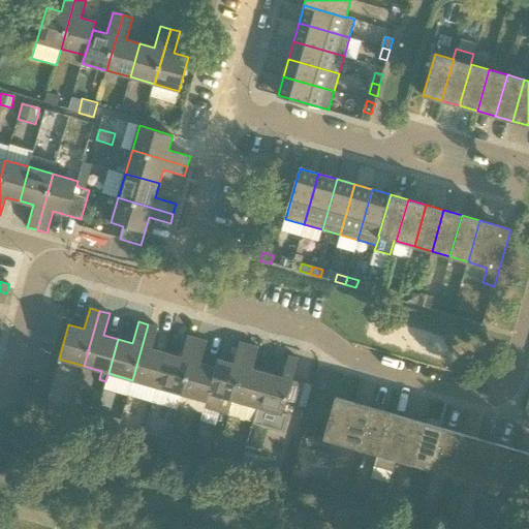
[(157,386),(166,352),(152,348),(158,328),(148,324),(132,380),(157,386)]
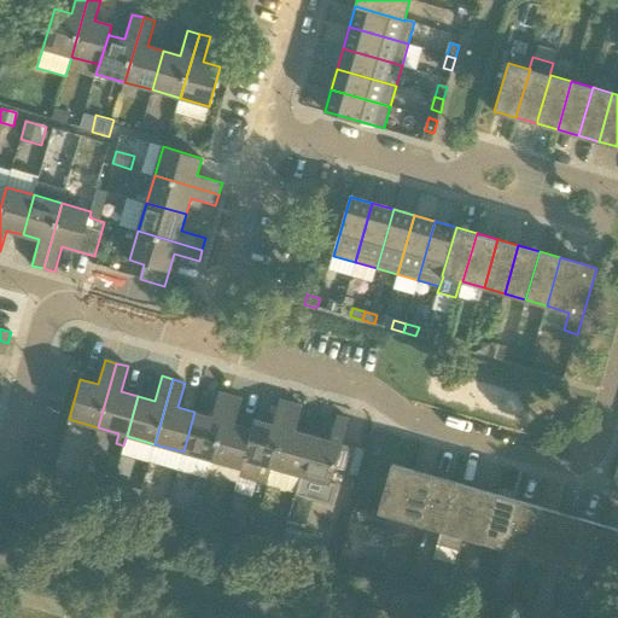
[(213,460),(231,395),(219,392),(213,417),(194,412),(184,452),(213,460)]
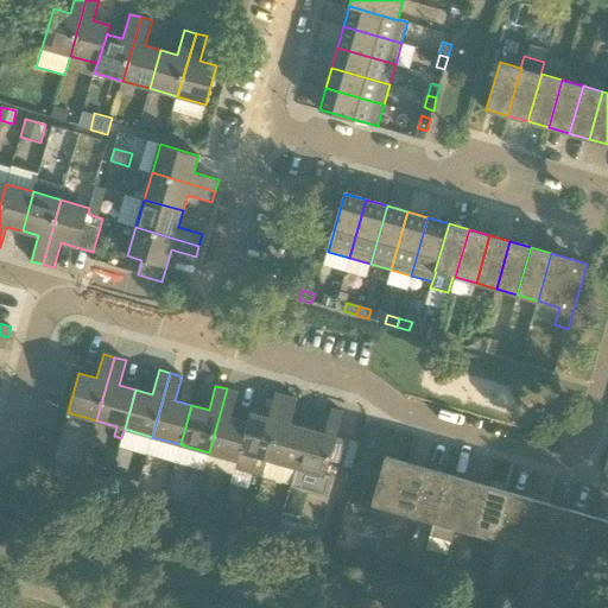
[(248,422),(230,417),(238,392),(227,388),(209,453),(238,461),(240,451),(248,422)]
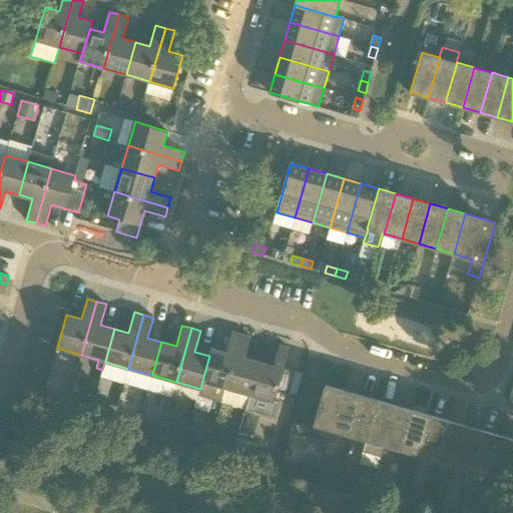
[(226,388),(241,334),(232,332),(226,352),(211,348),(209,356),(202,381),(200,389),(198,396),(221,403),(226,388)]
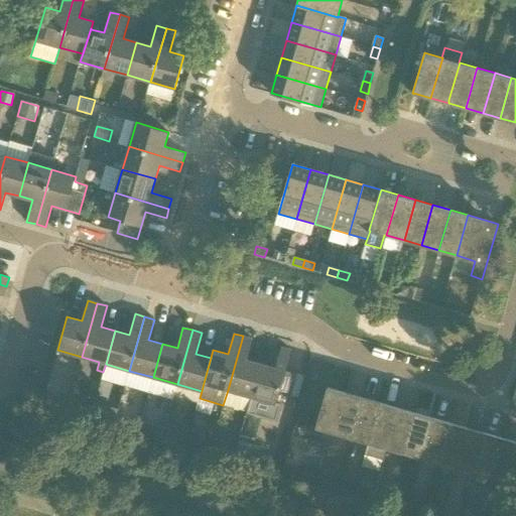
[(243,336),(228,390),(251,397),(261,364),(247,360),(252,339),(243,336)]
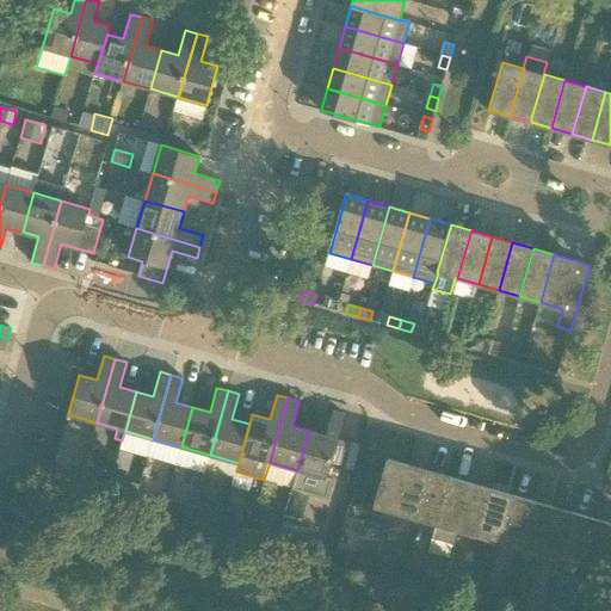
[(352,444),(338,439),(345,414),(333,411),(326,436),(309,431),(297,470),(327,477),(331,464),(345,468),(352,444)]
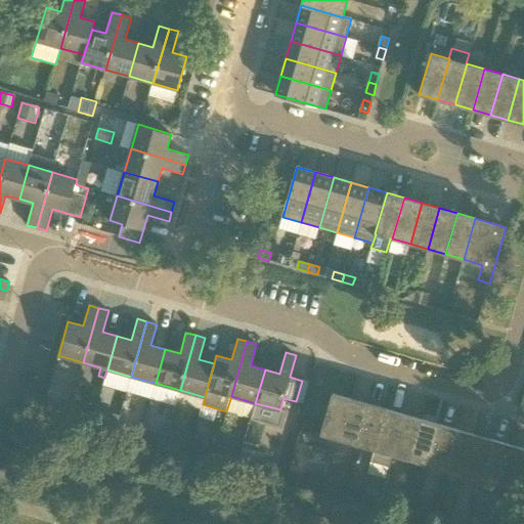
[(320,434),(340,440),(352,398),(333,393),(320,434)]
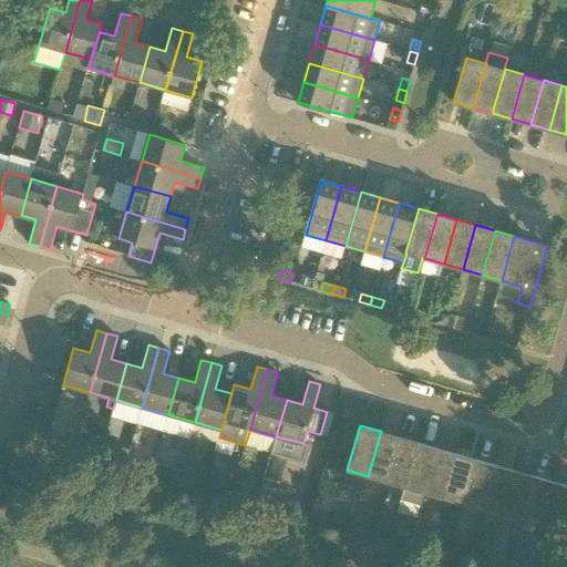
[(387,482),(400,436),(381,431),(368,476),(387,482)]
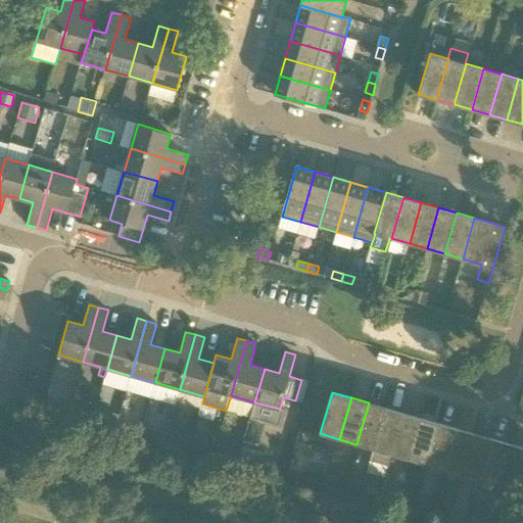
[(374,449),(386,408),(369,402),(357,444),(374,449)]
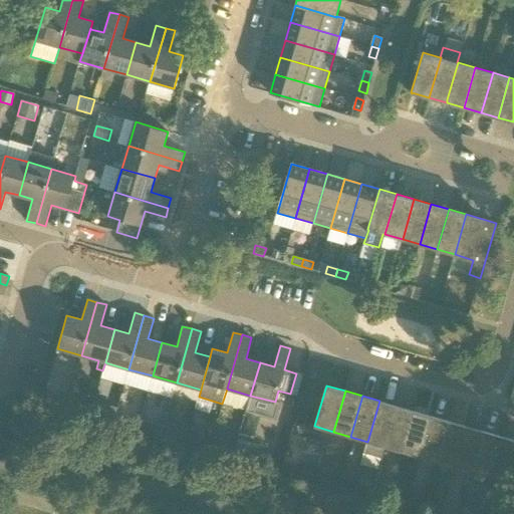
[(386,446),(397,406),(379,401),(367,442),(364,454),(382,459),(387,447),(386,446)]
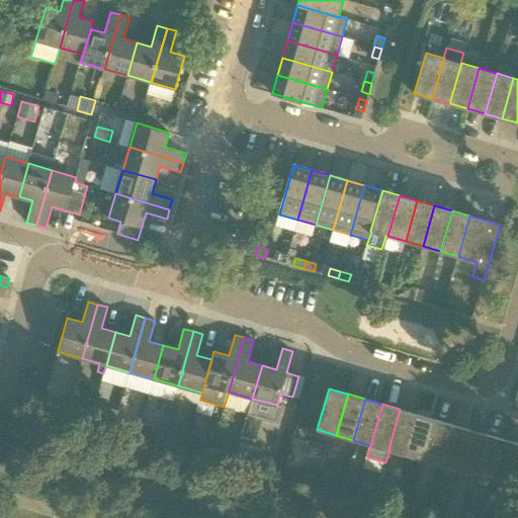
[(406,455),(418,414),(400,409),(389,449),(390,450),(406,455)]
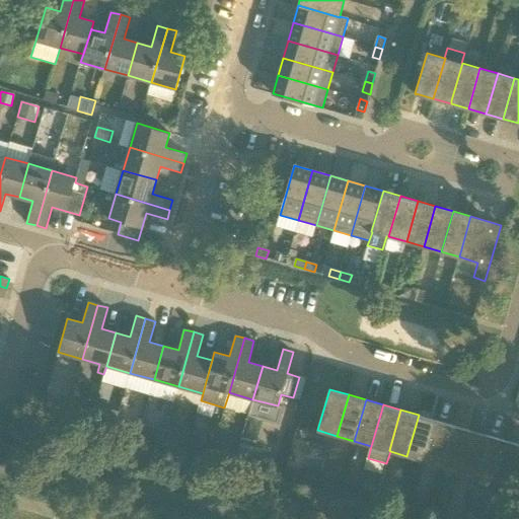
[(425,461),(436,420),(419,415),(406,456),(425,461)]
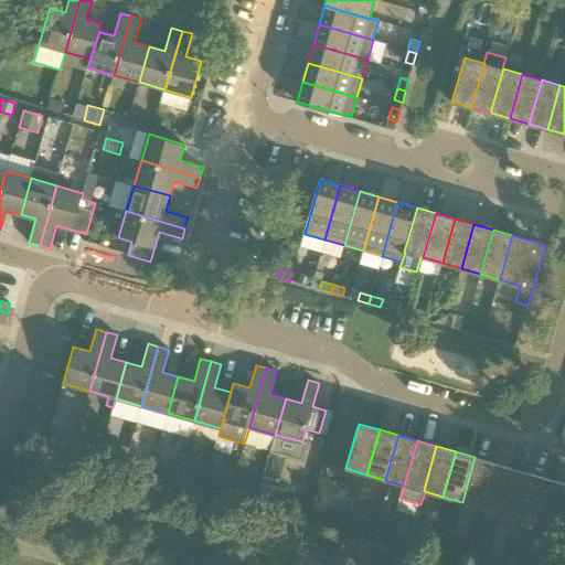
[(481,507),(493,462),(475,457),(462,502),(481,507)]
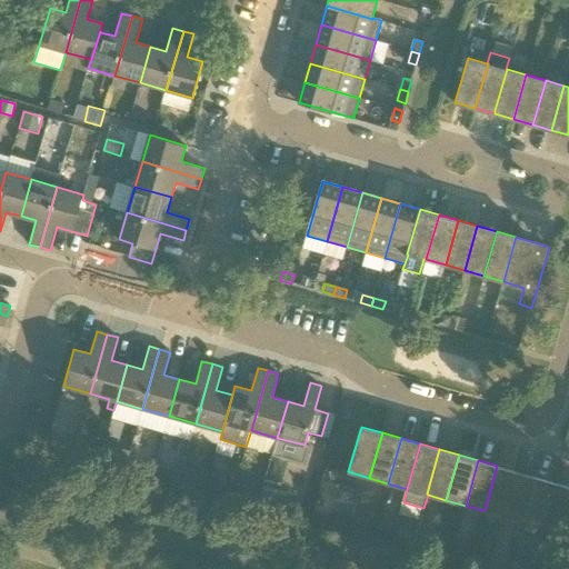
[(151,478),(177,486),(180,472),(156,466),(152,473),(151,478)]
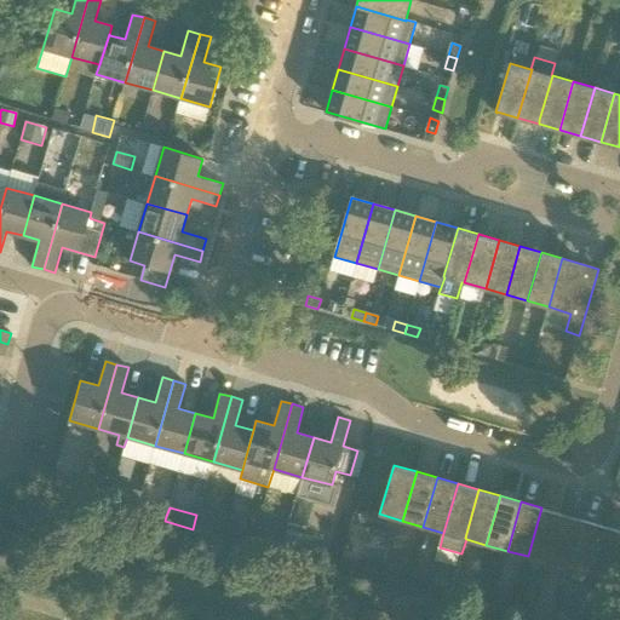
[(549,563),(562,514),(541,507),(528,556),(549,563)]
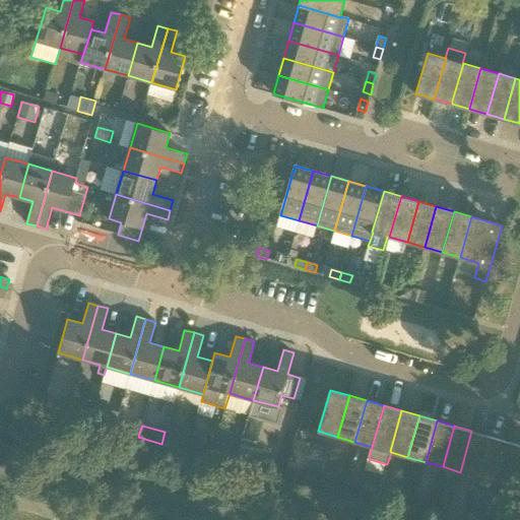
[(477,476),(490,436),(471,431),(460,472),(477,476)]
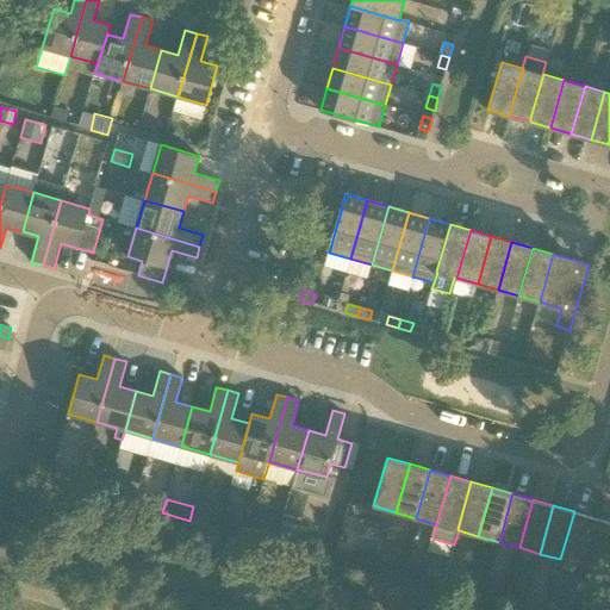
[(578,578),(595,517),(574,511),(560,559),(561,560),(558,573),(578,578)]
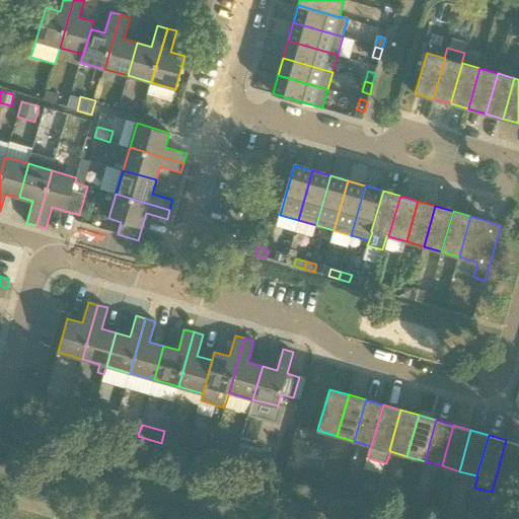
[(190,447),(211,453),(214,441),(194,436),(190,447)]
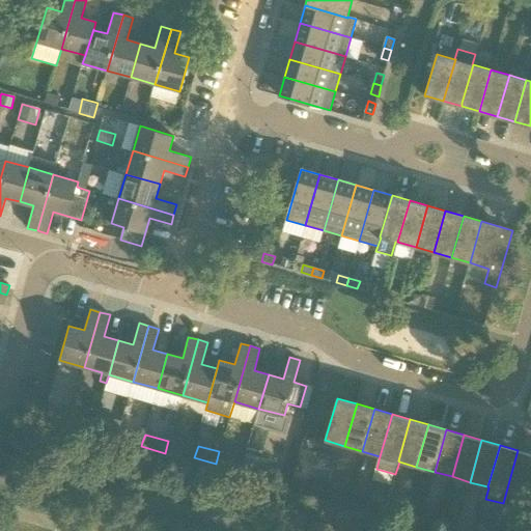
[(530,453),(518,450),(503,503),(530,511),(530,453)]
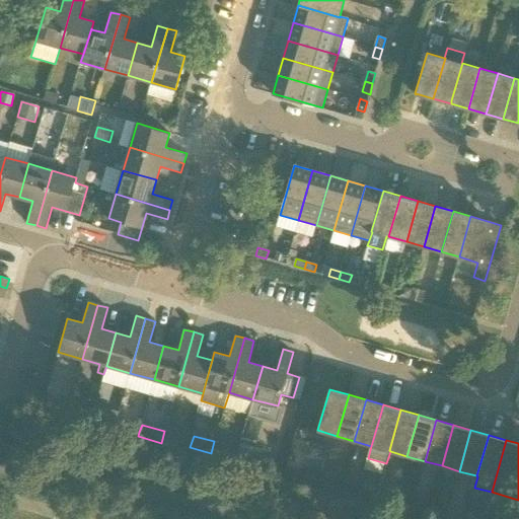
[(233,447),(216,442),(213,453),(230,458),(233,447)]
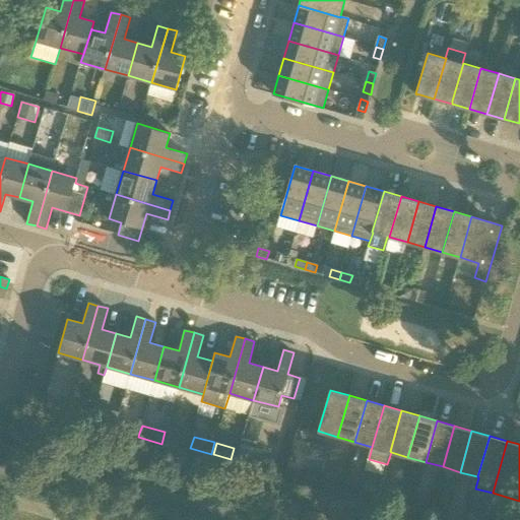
[(262,454),(240,448),(237,461),(259,467),(262,454)]
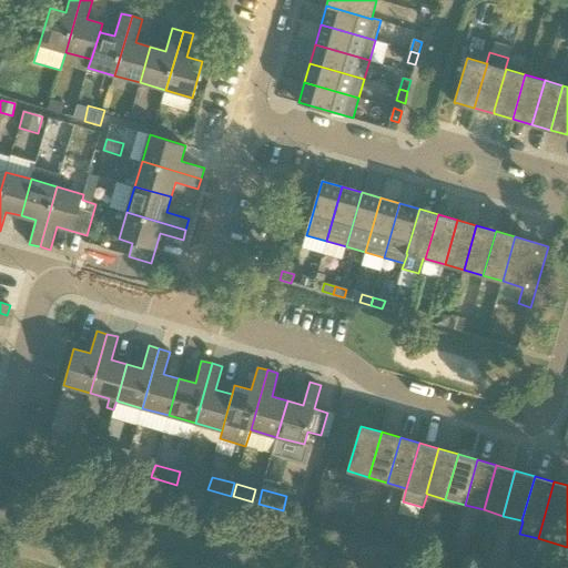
[(510,558),(507,567),(527,567),(529,564),(510,558)]
